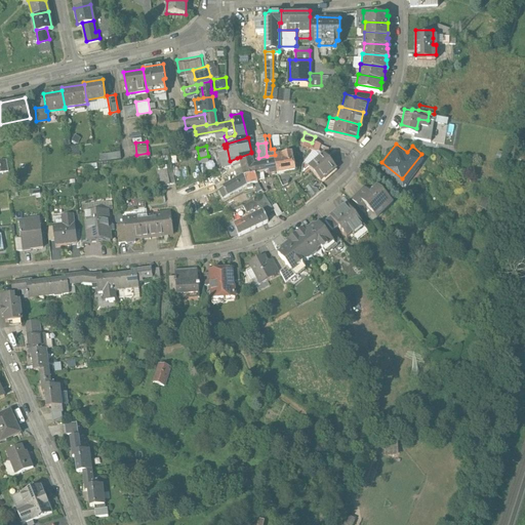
[(320,172),(335,159),(323,146),(308,159),(320,172)]
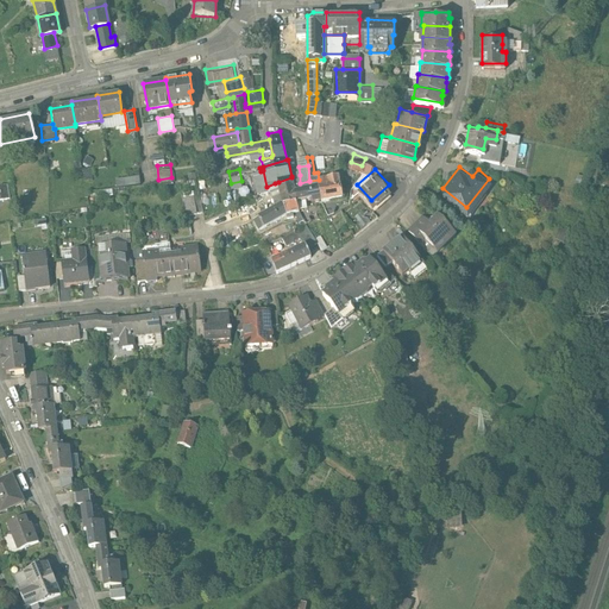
[(328,177),(319,180),(321,195),(341,190),(338,170),(327,171),(328,177)]
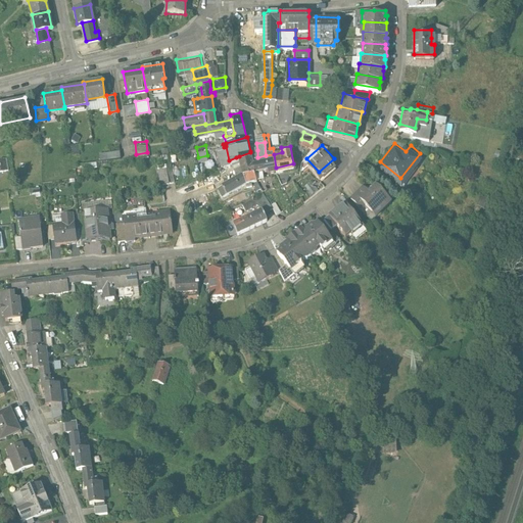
[(250,177),(255,176),(254,169),(252,158),(250,152),(239,156),(240,160),(242,170),(245,178),(246,182),(251,180),(250,177)]
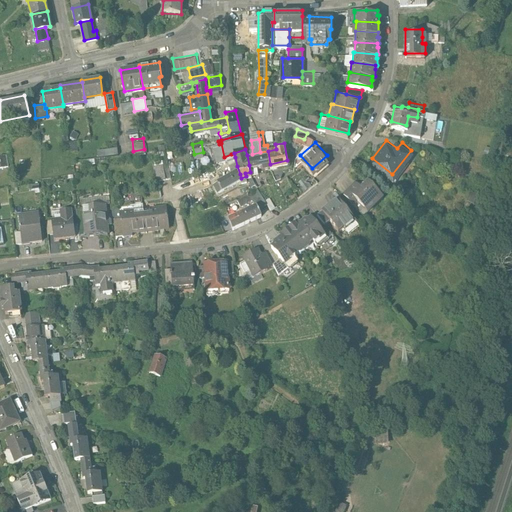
[(270,164),(268,151),(260,152),(252,154),(247,155),(249,165),(261,163),(262,165),(270,164)]
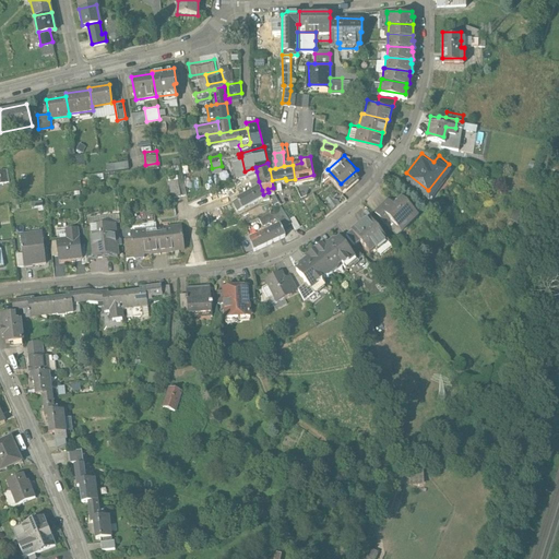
[(175,171),(168,173),(173,192),(186,189),(182,175),(176,176),(175,171)]
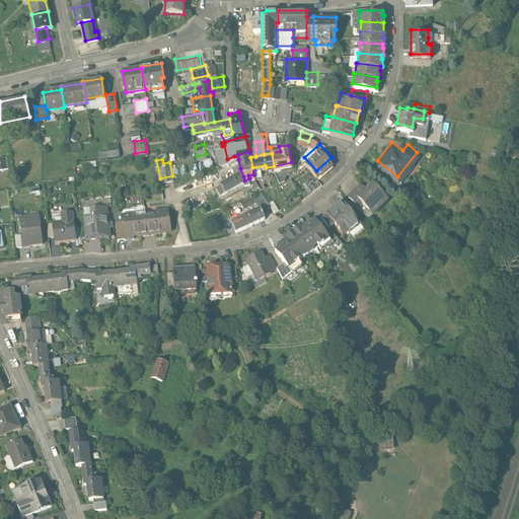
[(280,166),(275,168),(279,176),(284,173),(280,166)]
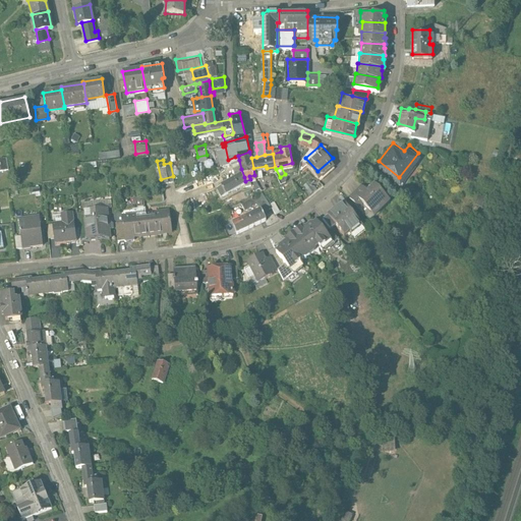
[(244,177),(241,169),(216,183),(220,191),(244,177)]
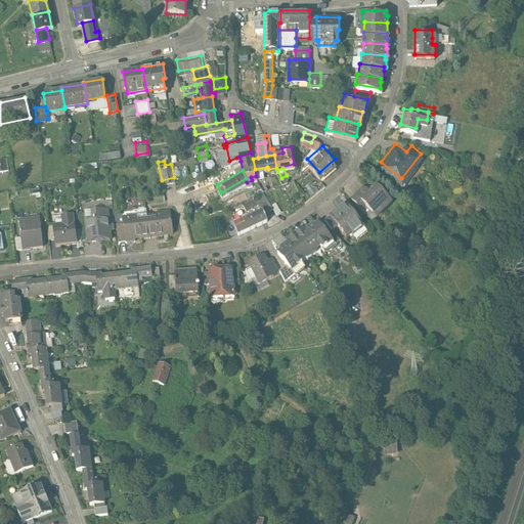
[(363,176),(350,189),(359,198),(363,193),(372,201),(379,193),(383,198),(391,189),(376,175),(369,182),(363,176)]
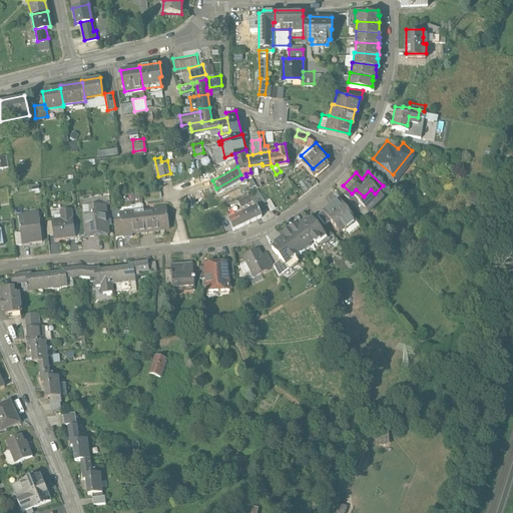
[(248,185),(235,192),(238,199),(251,192),(248,185)]
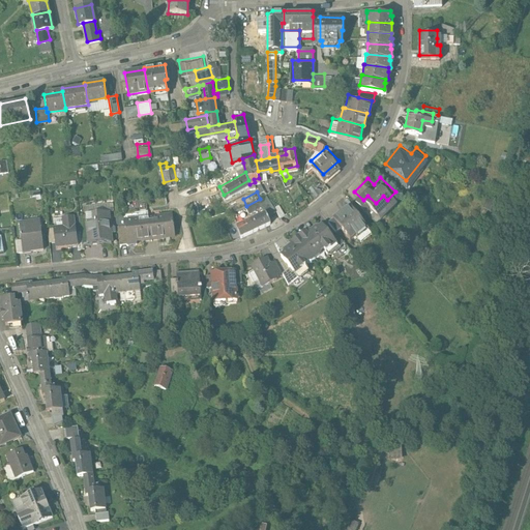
[(349,197),(333,210),(341,219),(349,229),(364,216),(349,197)]
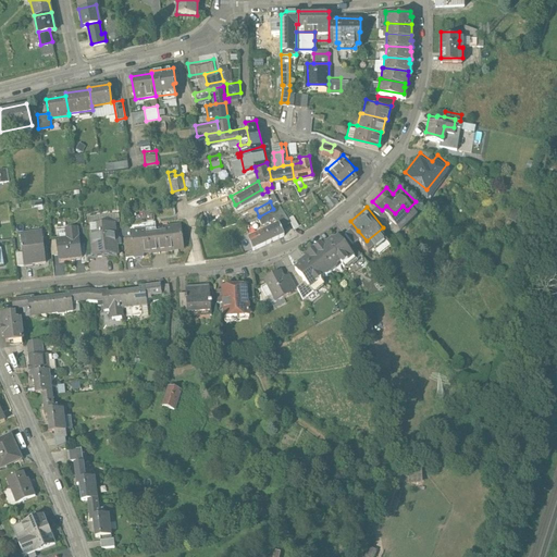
[(283,226),(277,217),(246,231),(251,242),(283,226)]
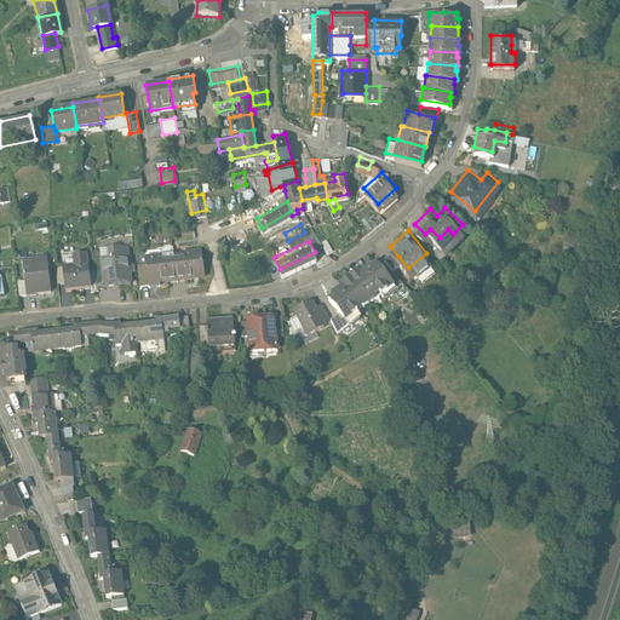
[(101,247),(104,280),(130,276),(126,244),(101,247)]
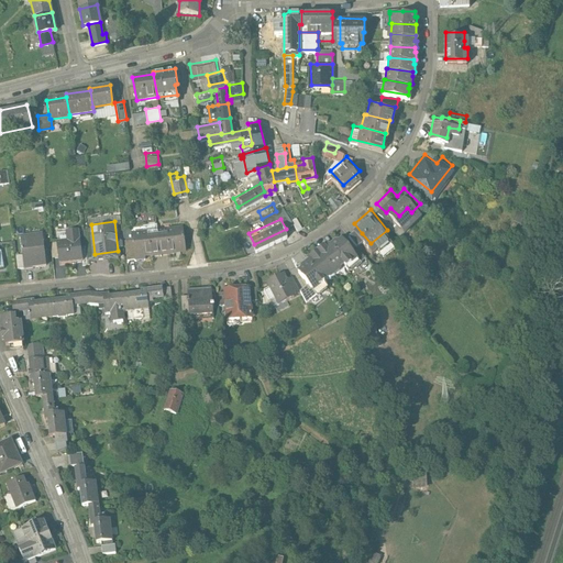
[(156,224),(158,246),(186,243),(183,221),(156,224)]
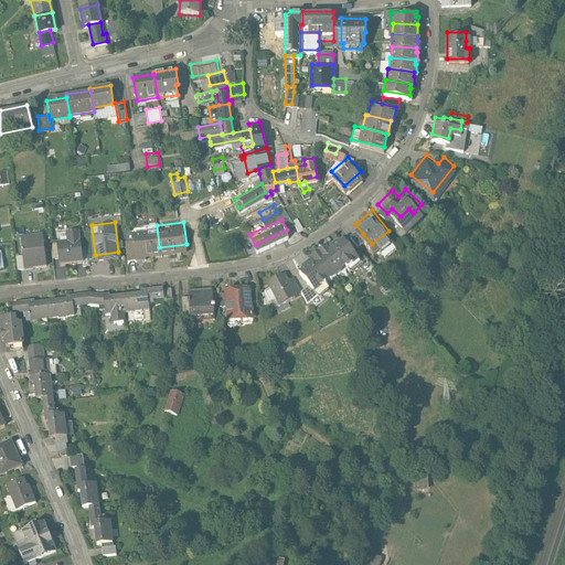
[(349,227),(358,238),(363,234),(355,224),(354,223),(349,227)]
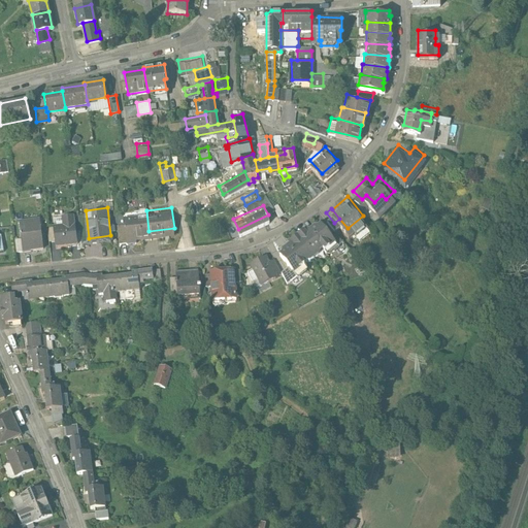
[(122,213),(125,234),(149,231),(146,210),(122,213)]
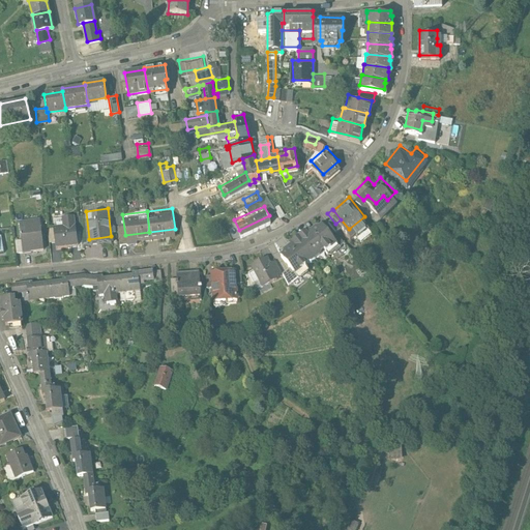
[(54,236),(55,242),(76,240),(71,212),(61,213),(62,222),(52,224),(54,236)]
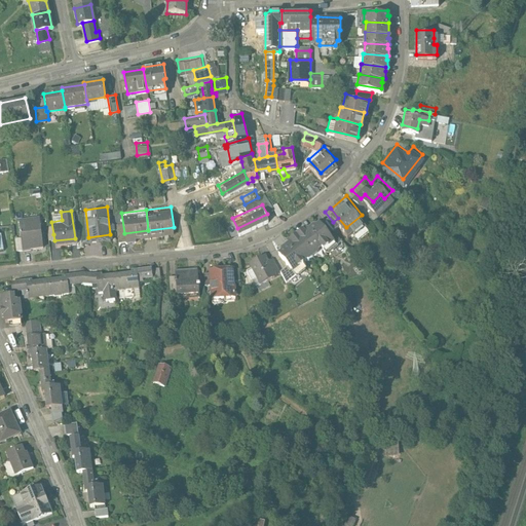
[(20,233),(21,245),(40,242),(37,215),(17,218),(20,233)]
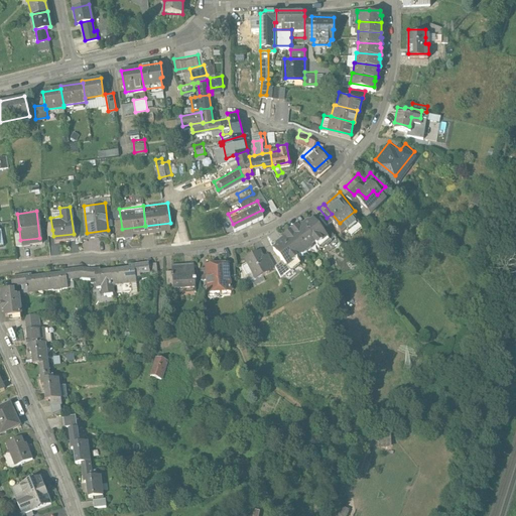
[(311,212),(309,211),(302,217),(314,233),(318,237),(321,234),(325,235),(330,230),(323,221),(313,211),(311,212)]
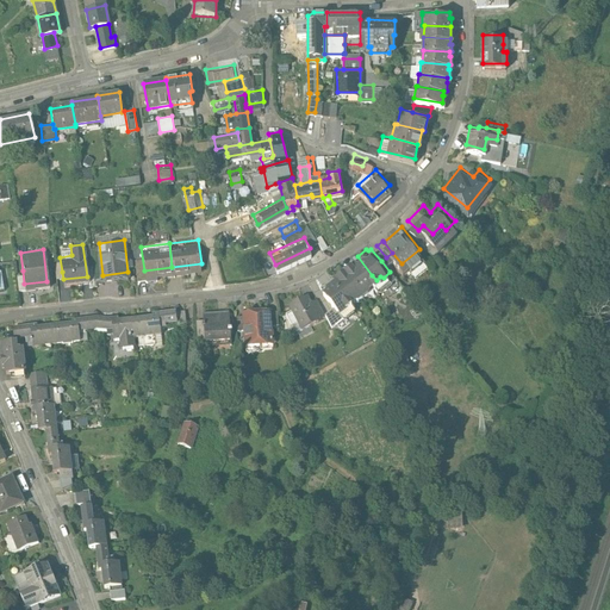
[(368,282),(367,279),(372,275),(358,256),(355,254),(350,259),(349,256),(342,262),(362,286),(368,282)]
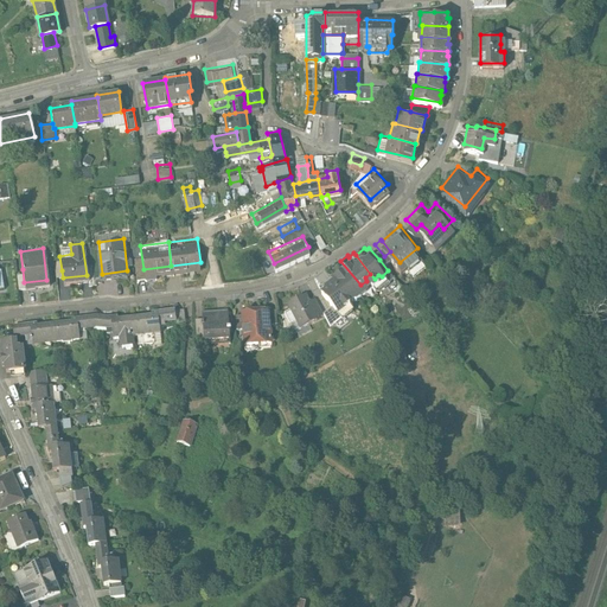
[(384,256),(379,260),(388,270),(394,267),(384,256)]
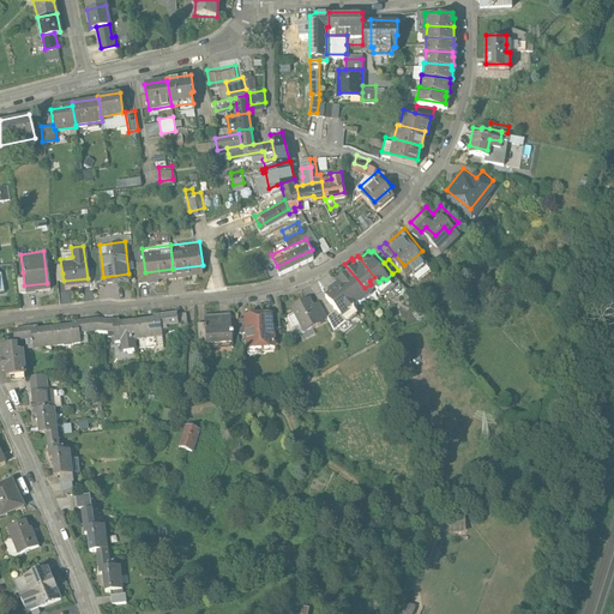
[(356,292),(359,293),(365,288),(344,264),(338,269),(339,271),(335,275),(351,295),(356,292)]
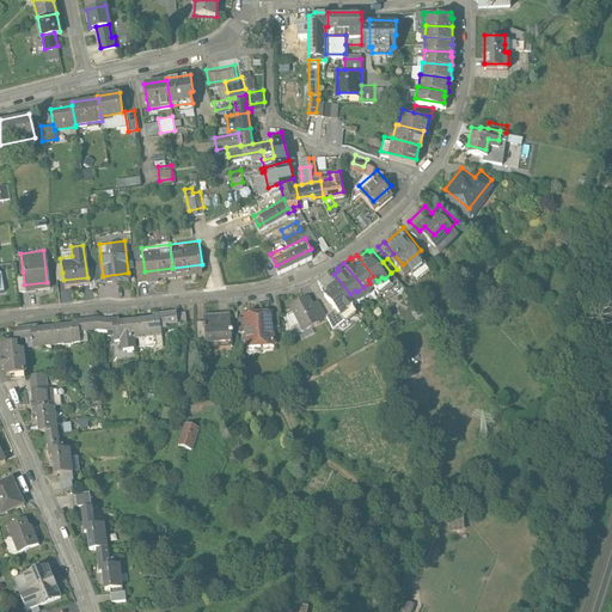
[(23,271),(14,271),(17,286),(24,285),(23,271)]
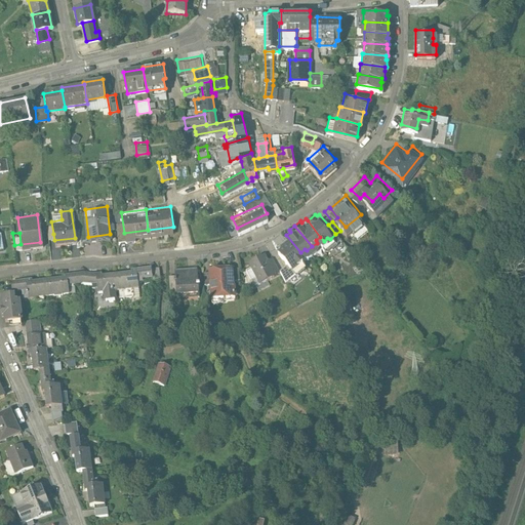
[(286,235),(279,241),(279,242),(277,244),(286,255),(294,265),(298,261),(299,258),(303,255),(300,252),(286,235)]
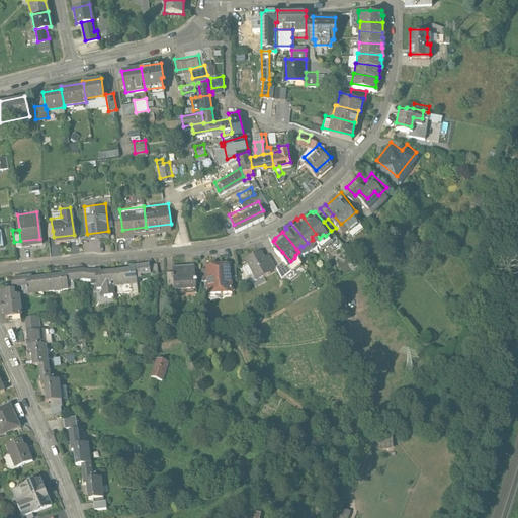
[(258,244),(246,251),(255,270),(270,263),(269,261),(266,255),(264,256),(261,250),(258,244)]
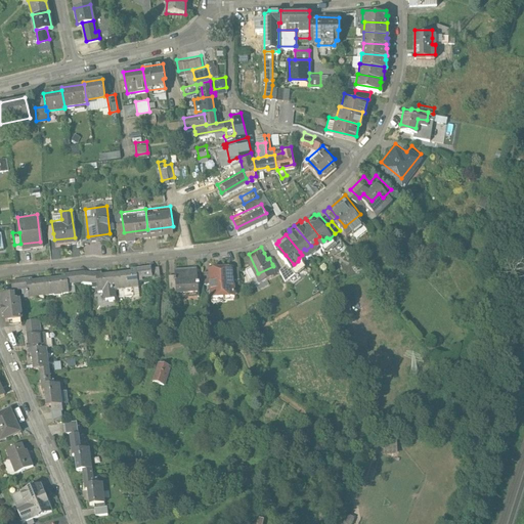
[(269,258),(272,264),(277,262),(271,249),(264,253),(267,259),(269,258)]
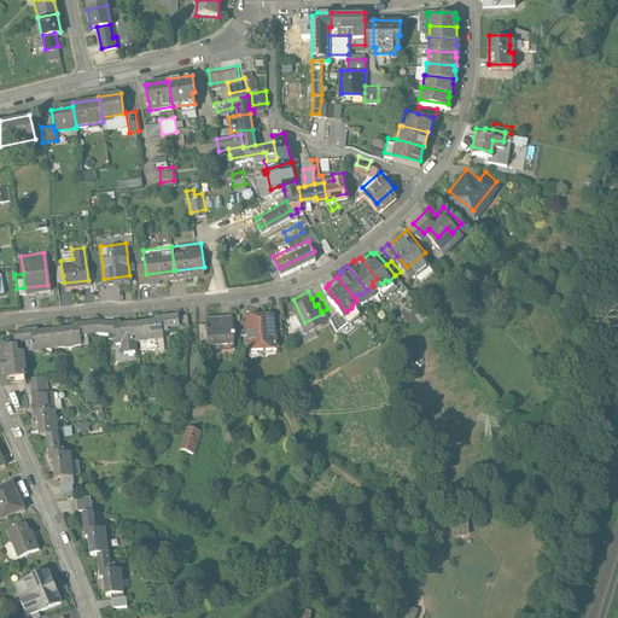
[(337,301),(328,308),(336,321),(347,312),(337,301)]
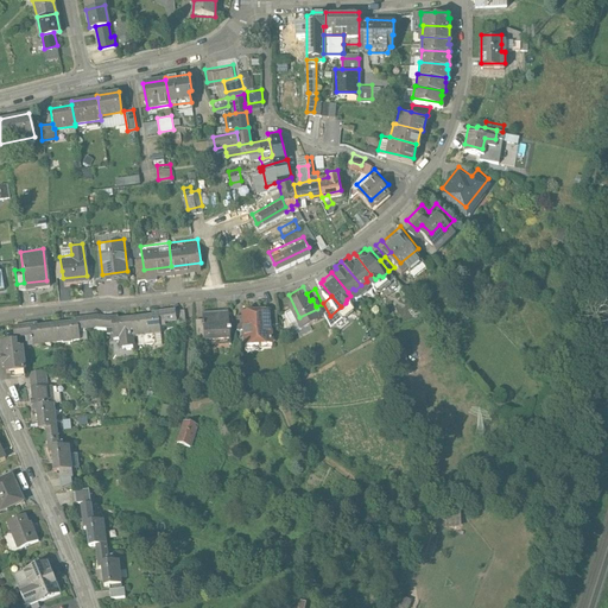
[(185,316),(183,301),(175,302),(176,314),(177,317),(185,316)]
